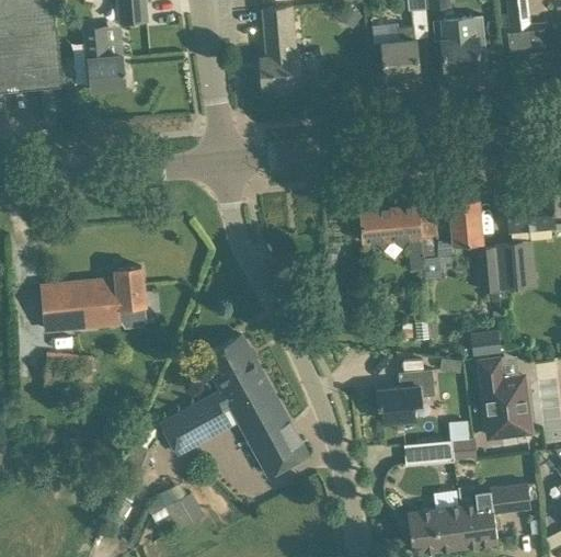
[(0,0),(0,88),(61,82),(54,0),(0,0)]
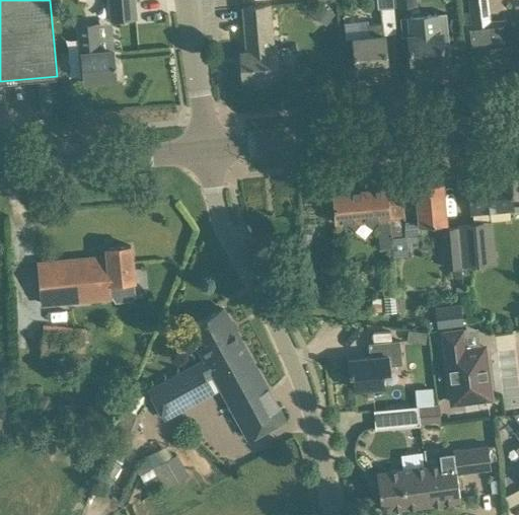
[(133,0),(108,0),(112,24),(136,22),(133,0)]
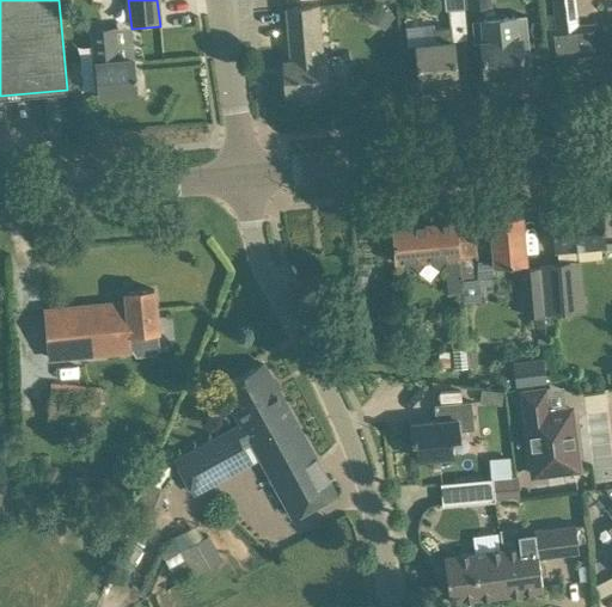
[(463,0),(444,0),(446,14),(465,12),(464,11),(463,0)]
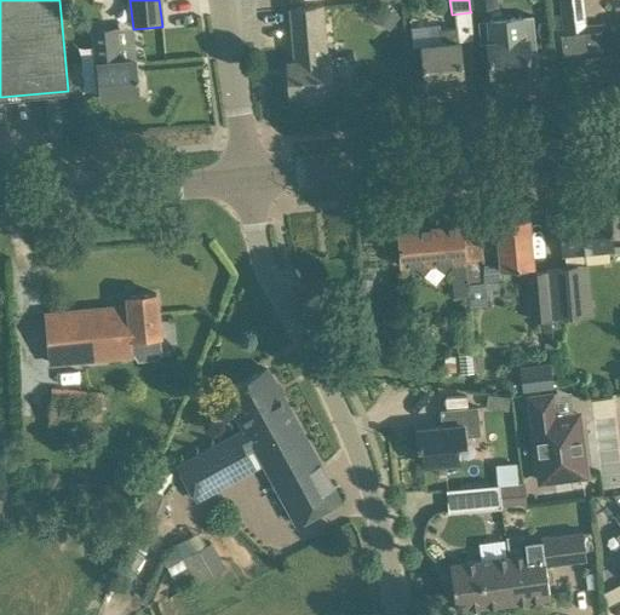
[(469,0),(470,11),(471,12),(471,15),(495,12),(494,0),(469,0)]
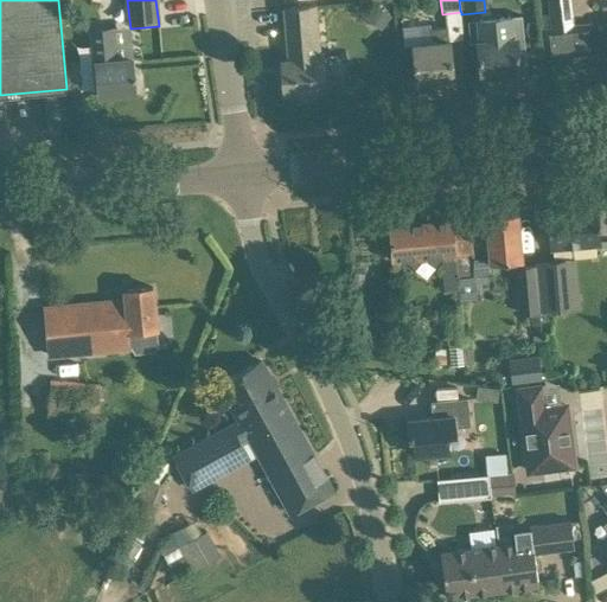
[(549,0),(553,31),(543,32),(547,63),(594,58),(590,27),(572,29),(568,0),(549,0)]
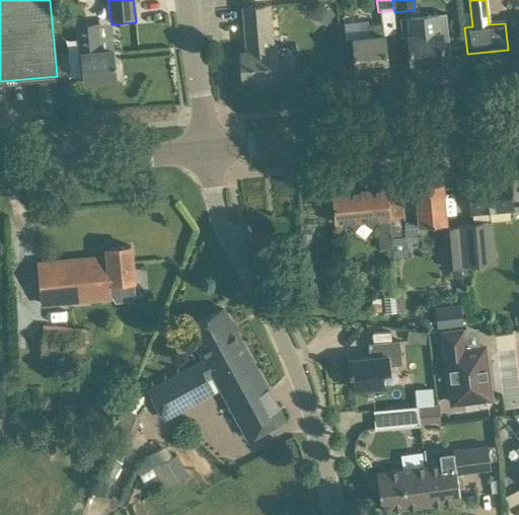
[(240,56),(242,83),(278,80),(276,48),(272,49),(269,7),(242,9),(246,55),(240,56)]
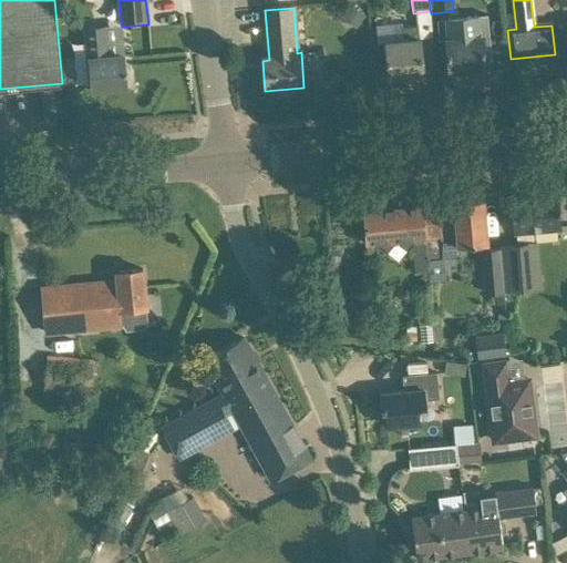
[(439,44),(445,43),(449,74),(485,70),(483,40),(490,39),(487,19),(437,23),(439,44)]
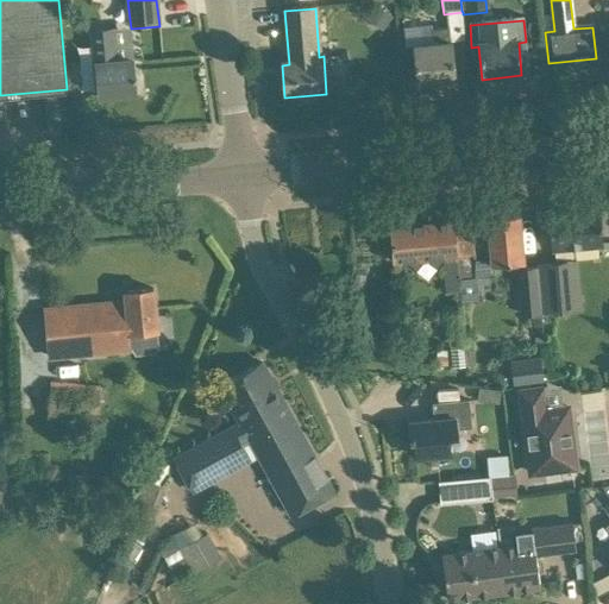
[(95,74),(98,98),(137,94),(133,63),(115,64),(113,31),(92,32),(95,74)]
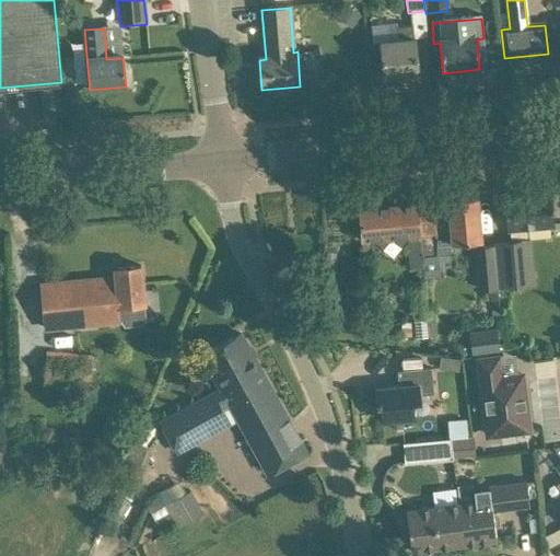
[(413,41),(412,29),(397,30),(398,43),(380,44),(384,79),(418,76),(415,41),(413,41)]
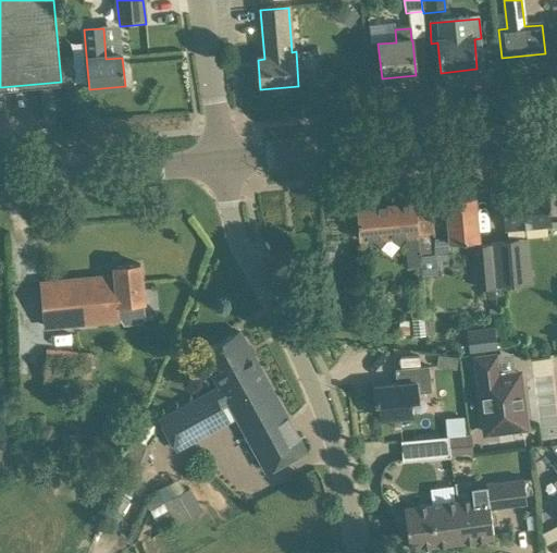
[(500,196),(504,231),(525,229),(552,225),(548,192),(500,196)]
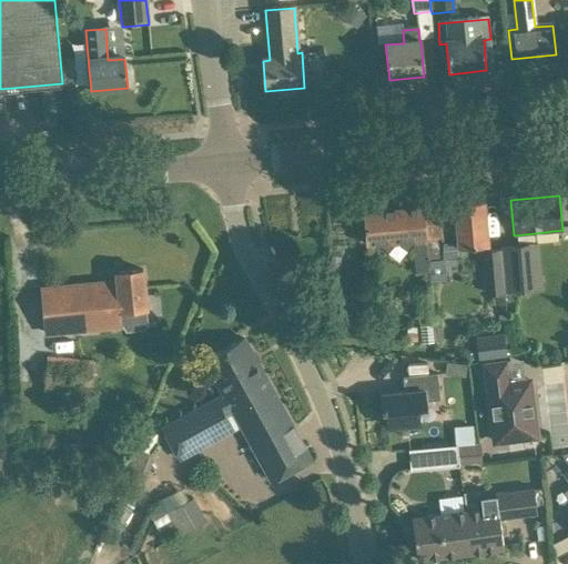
[(455,211),(438,212),(444,261),(459,260),(458,250),(488,248),(484,203),(454,205),(455,211)]
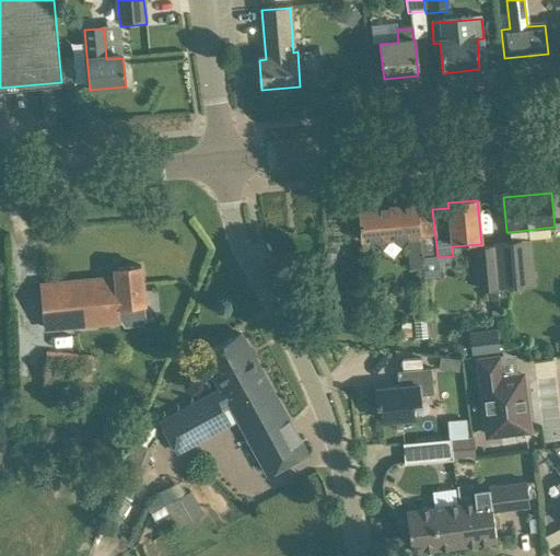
[(432,204),(358,211),(361,243),(370,242),(382,251),(391,241),(400,248),(410,239),(419,238),(420,259),(438,257),(432,209),(432,204)]
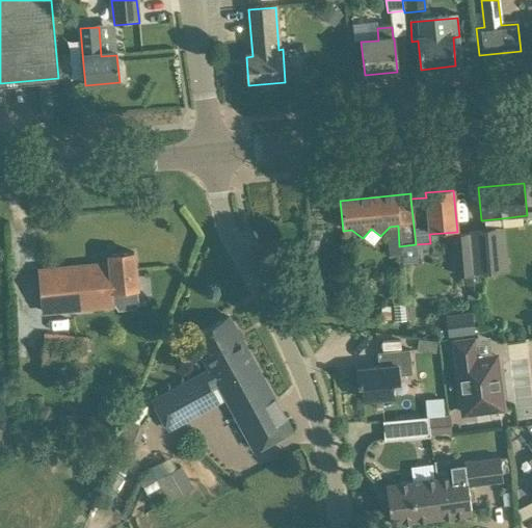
[(505,231),(471,234),(471,236),(473,276),(508,274),(505,231)]
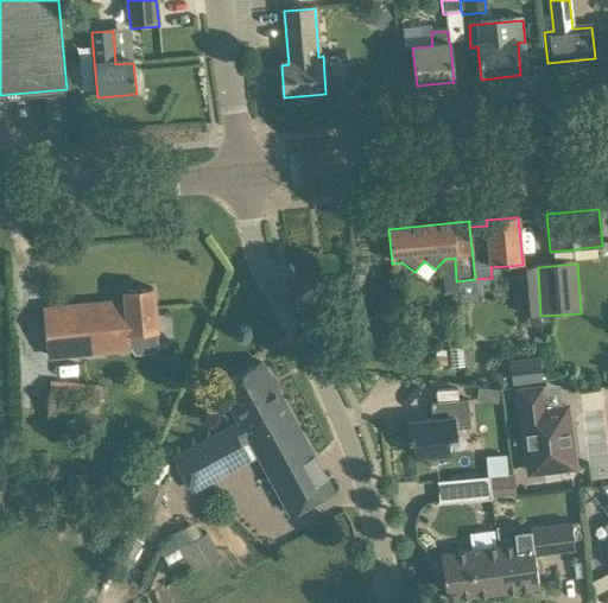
[(521,279),(514,280),(518,318),(531,317),(532,330),(540,329),(540,316),(538,270),(520,271),(521,279)]
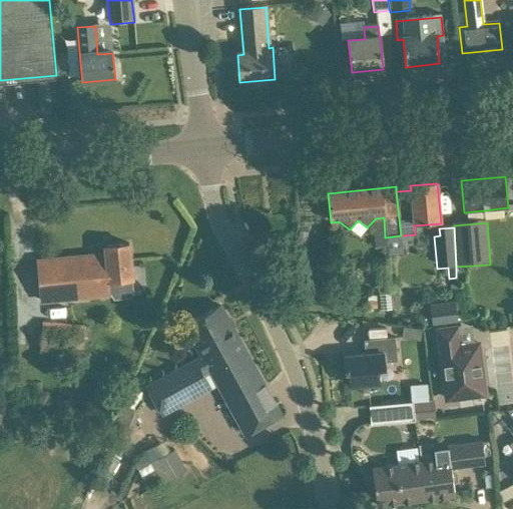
[(105,257),(37,263),(42,305),(99,299),(99,298),(110,297),(114,301),(130,300),(132,295),(132,290),(128,246),(104,248),(105,257)]
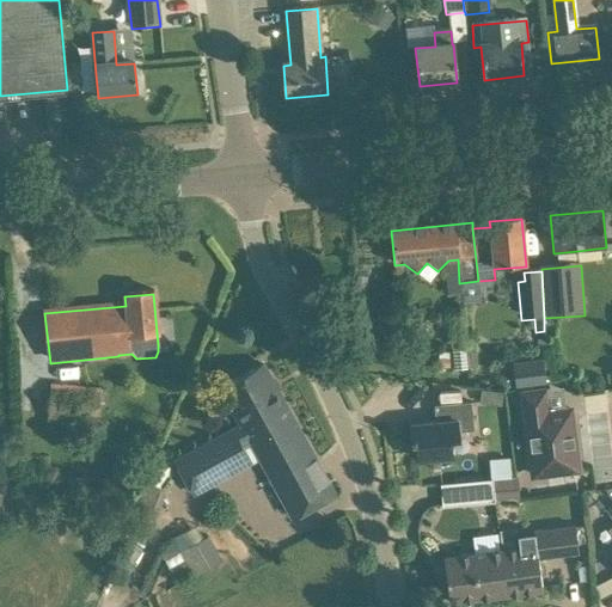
[(513,366),(514,378),(515,388),(545,385),(543,362),(513,366)]
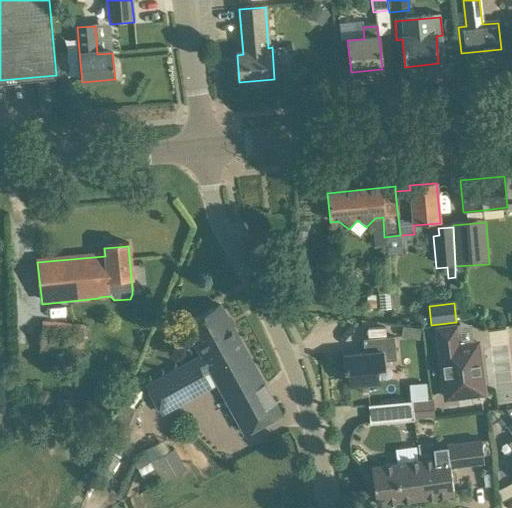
[(208,389),(201,375),(209,370),(245,435),(279,416),(220,307),(202,317),(185,327),(203,358),(147,389),(162,415),(208,389)]
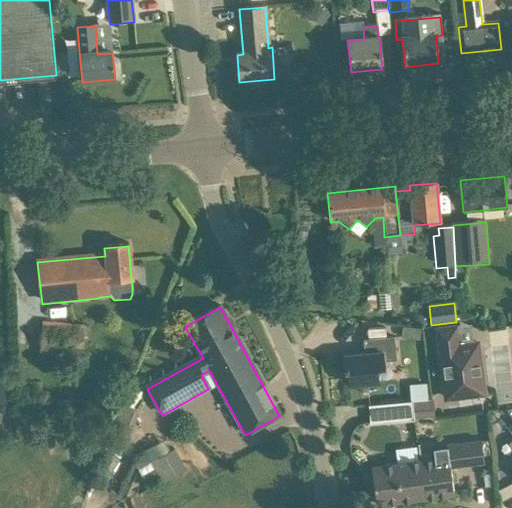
[(458,327),(435,329),(444,401),(445,401),(443,387),(457,385),(459,399),(488,396),(480,343),(473,344),(460,345),(458,327)]
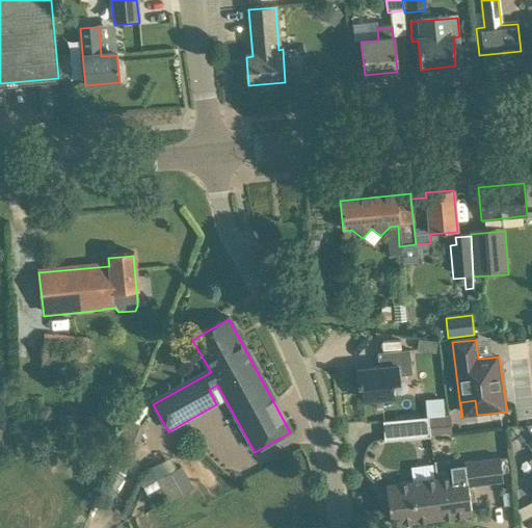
[(378,370),(356,372),(357,388),(362,387),(363,402),(394,399),(393,385),(399,384),(399,379),(411,377),(409,352),(377,355),(378,370)]
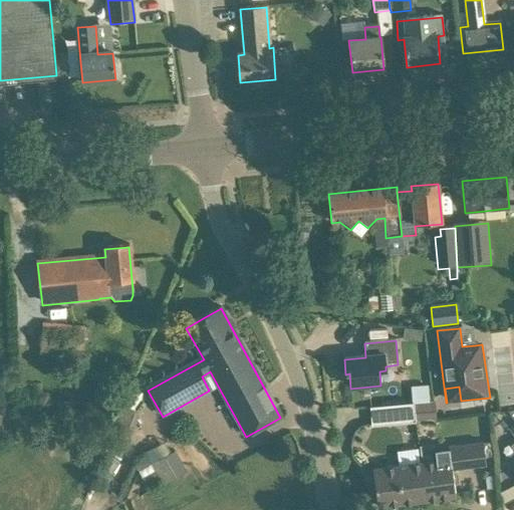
[(144,406),(132,400),(125,410),(140,417),(144,406)]
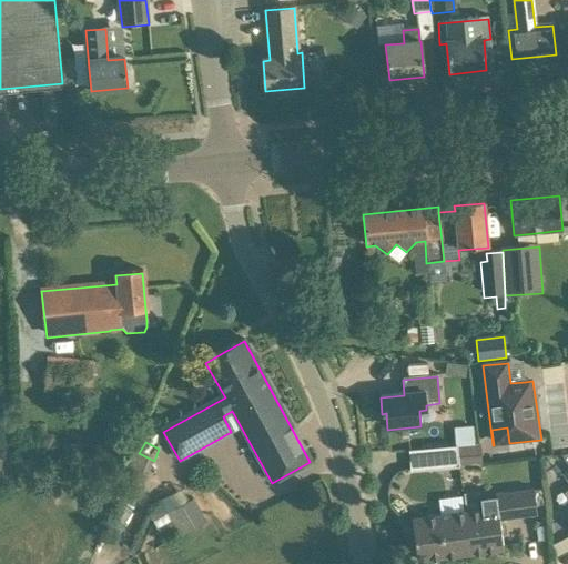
[(447,450),(437,451),(438,470),(458,467),(457,449),(447,450)]
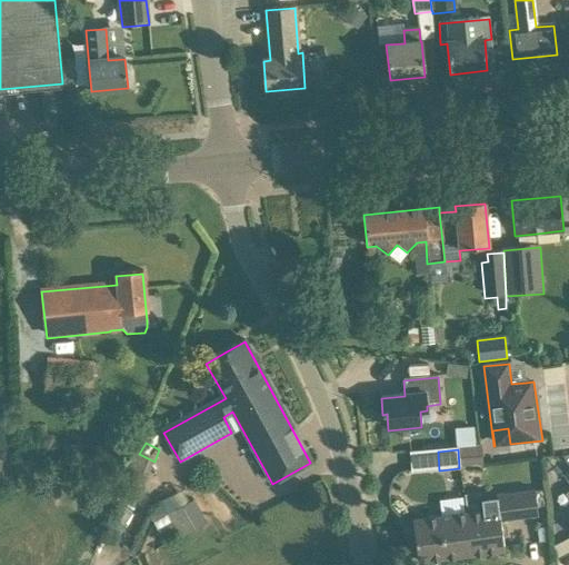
[(137,456),(123,491),(138,496),(139,497),(152,463),(137,456)]
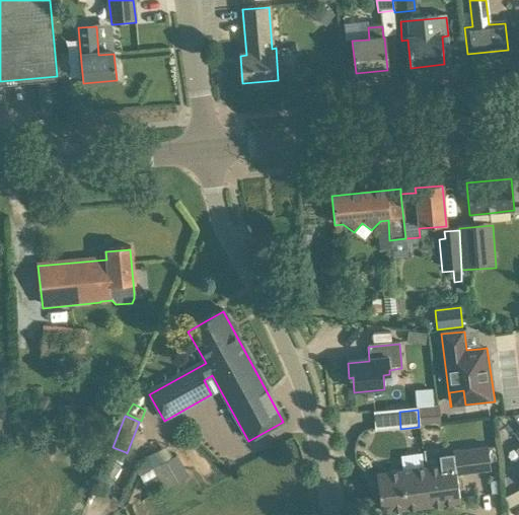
[(0,439),(8,421),(0,417),(0,439)]
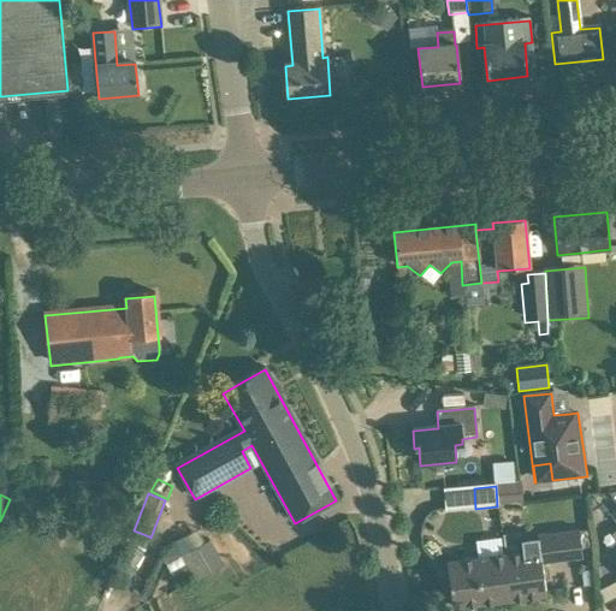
[(134,531),(130,529),(126,543),(144,550),(149,537),(134,531)]
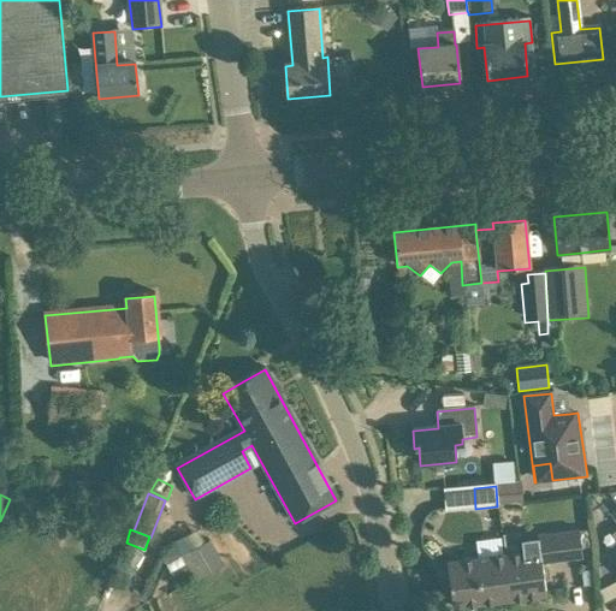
[(199,529),(171,543),(182,565),(167,573),(173,585),(189,577),(191,583),(219,569),(199,529)]
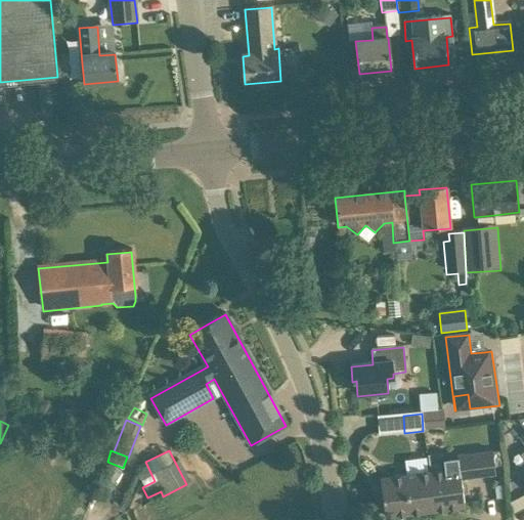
[(437,473),(429,474),(434,512),(465,508),(461,480),(495,476),(492,453),(436,461),(437,473)]
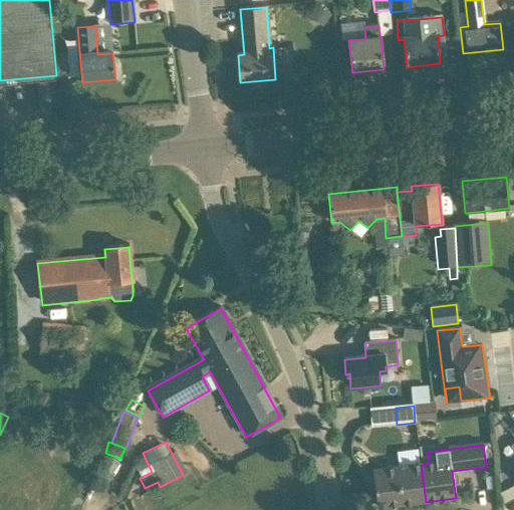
[(426,502),(421,465),(372,471),(377,509),(426,502)]
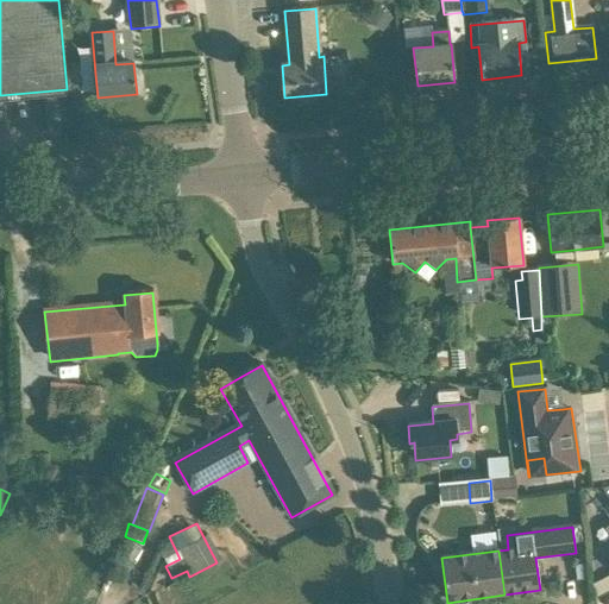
[(585,565),(575,567),(577,582),(588,580),(585,565)]
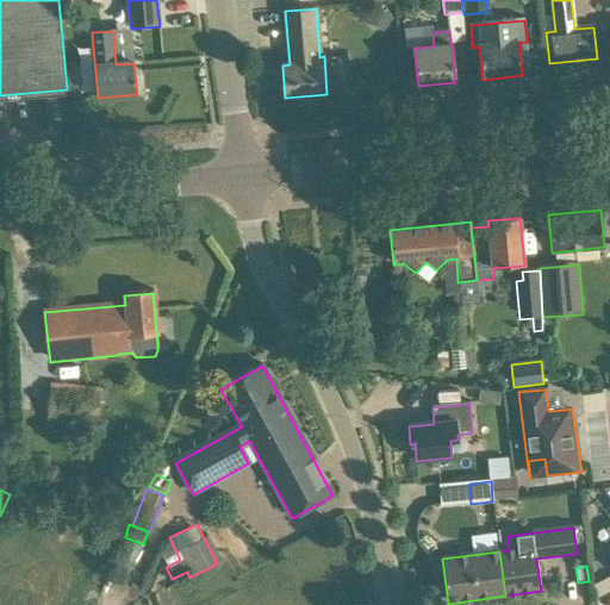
[(609,575),(590,585),(596,597),(609,590),(609,575)]
